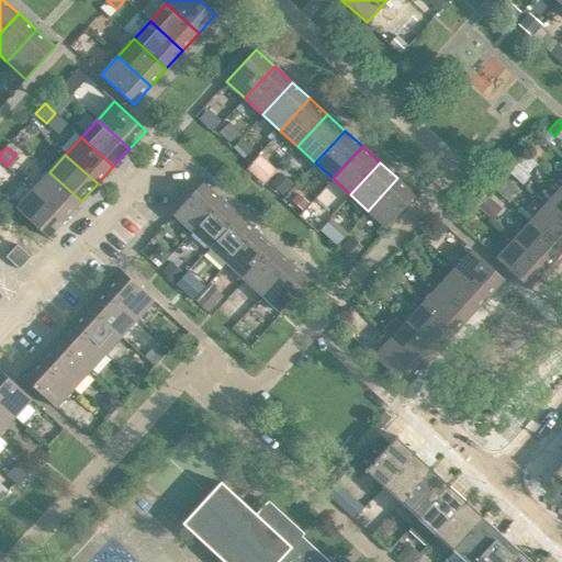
[(49,172),(33,190),(65,218),(81,201),(49,172)]
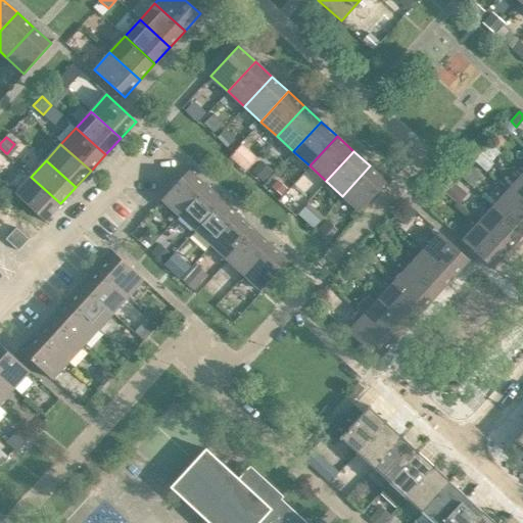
[(260,161),(252,171),(264,181),(272,172),(260,161)]
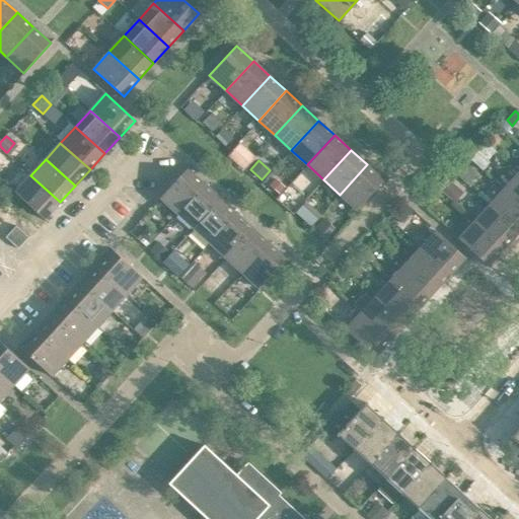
[(367,164),(340,195),(357,210),(384,180),(367,164)]
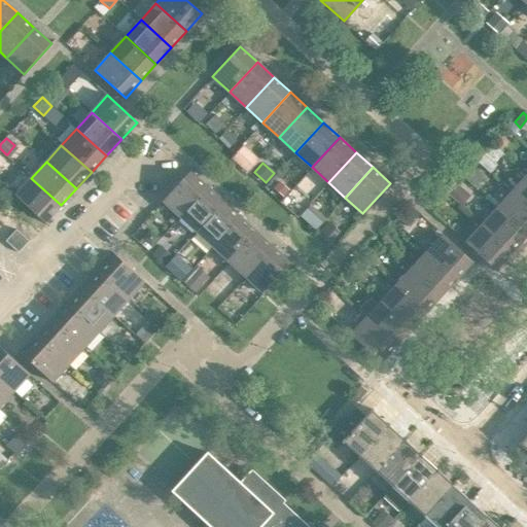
[(163,201),(180,216),(208,186),(190,171),(163,201)]
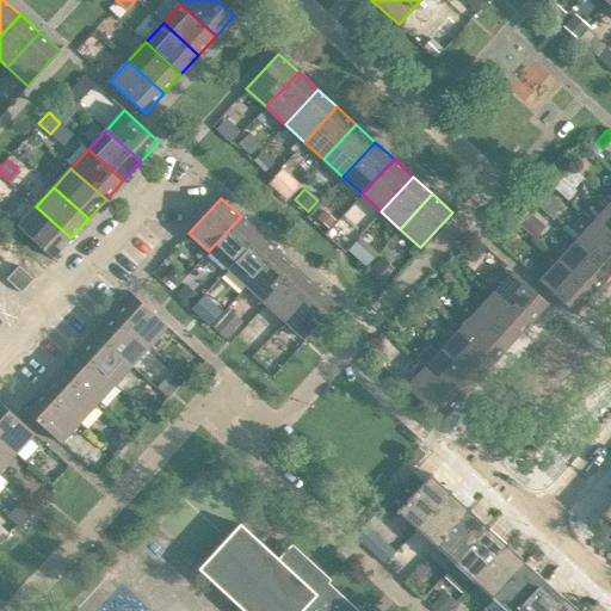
[(610,203),(593,222),(610,239),(610,203)]
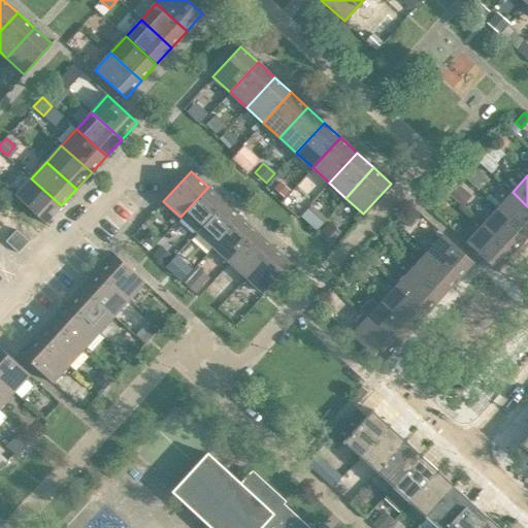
[(31,178),(15,195),(45,223),(61,205),(31,178)]
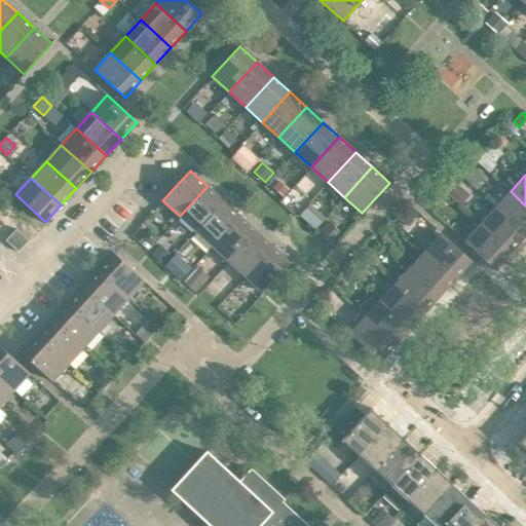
[(273,178),(265,187),(277,198),(286,190),(273,178)]
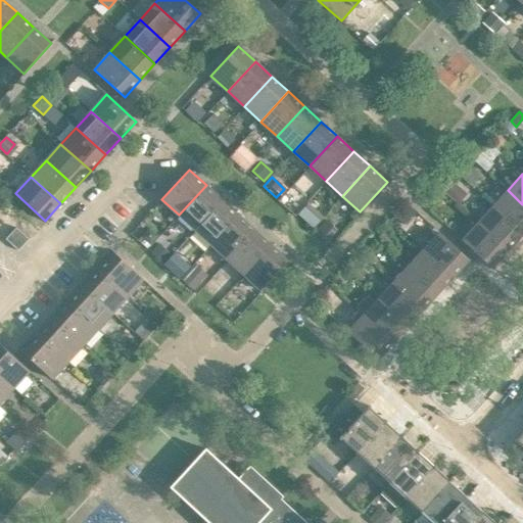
[(179,215),(195,230),(222,200),(206,185),(179,215)]
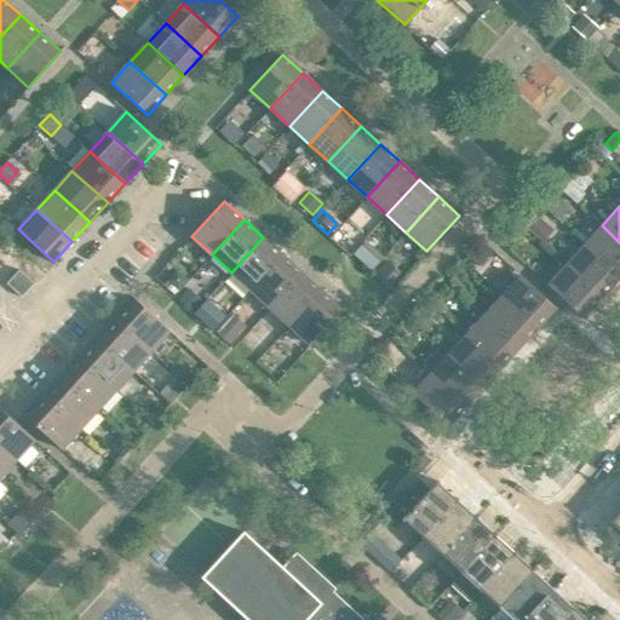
[(619,242),(602,225),(584,245),(619,277),(619,276),(619,242)]
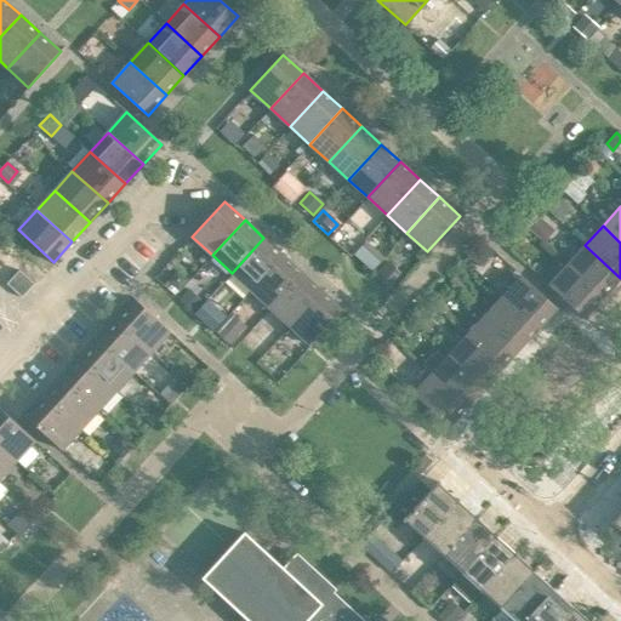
[(232,273),(251,291),(283,255),(263,238),(232,273)]
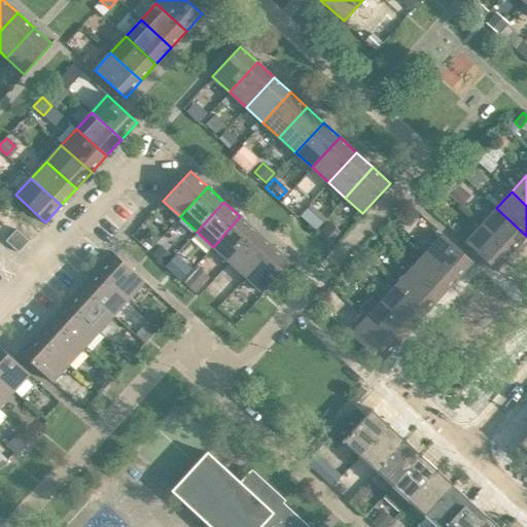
[(303,218),(303,219),(315,231),(316,230),(325,219),(313,208),(303,218)]
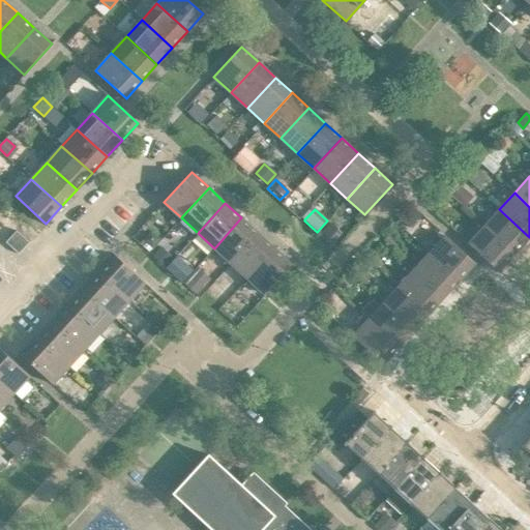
[(499,209),(484,226),(514,254),(529,237),(499,209)]
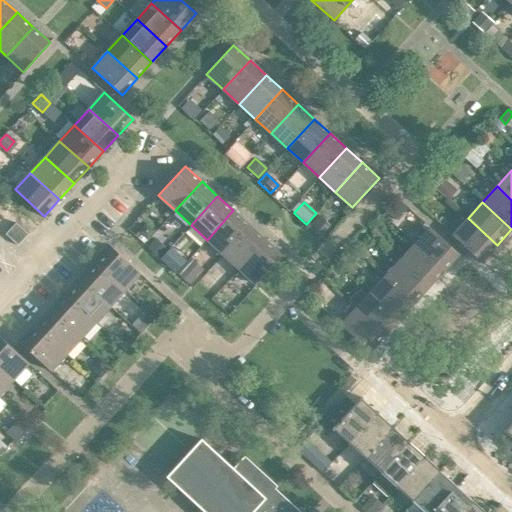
[(207,240),(223,254),(249,225),(233,210),(207,240)]
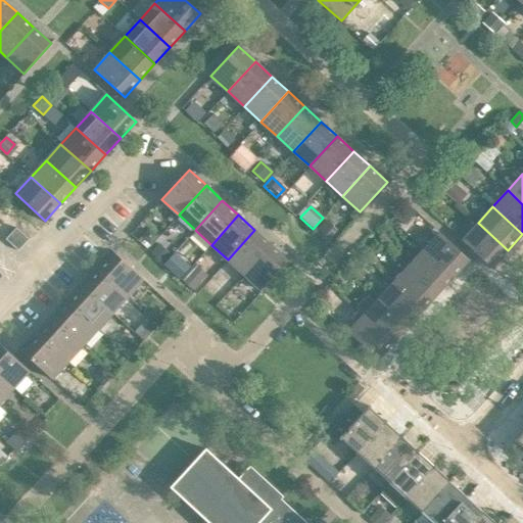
[(325,219),(317,228),(329,239),(337,230),(325,219)]
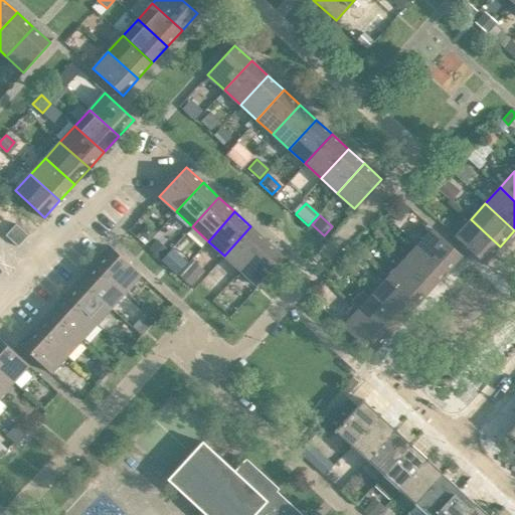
[(500,246),(471,219),(455,236),(485,264),(500,246)]
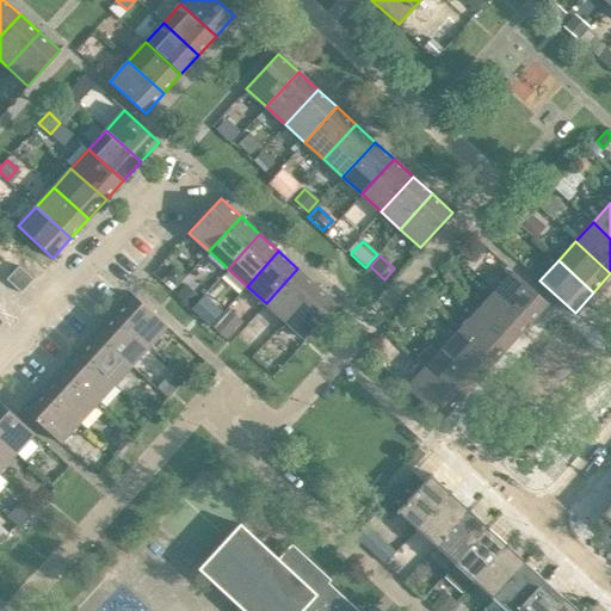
[(18,265),(6,279),(22,292),(34,279),(18,265)]
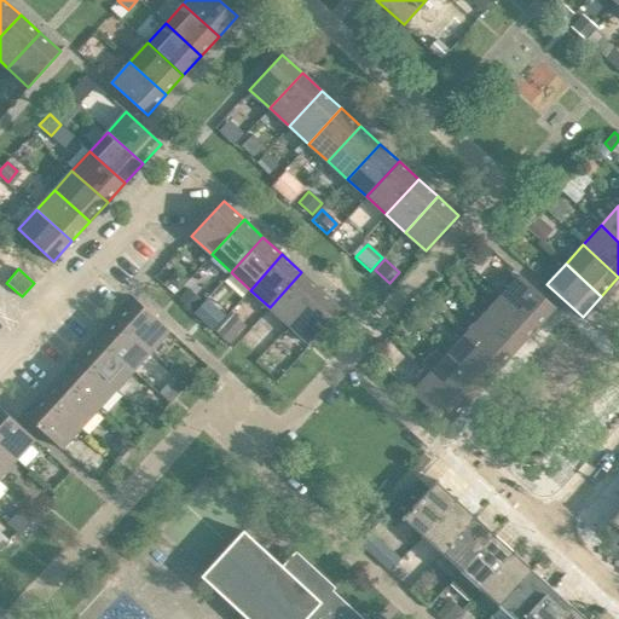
[(177,268),(166,279),(177,290),(187,279),(177,268)]
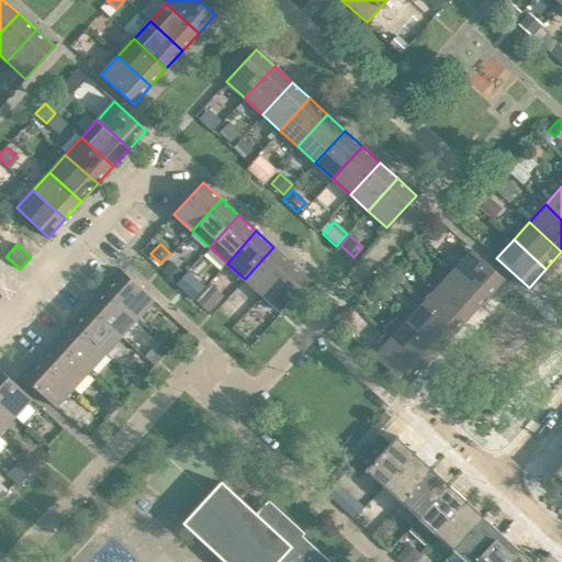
[(245,279),(262,295),(291,262),(273,247),(245,279)]
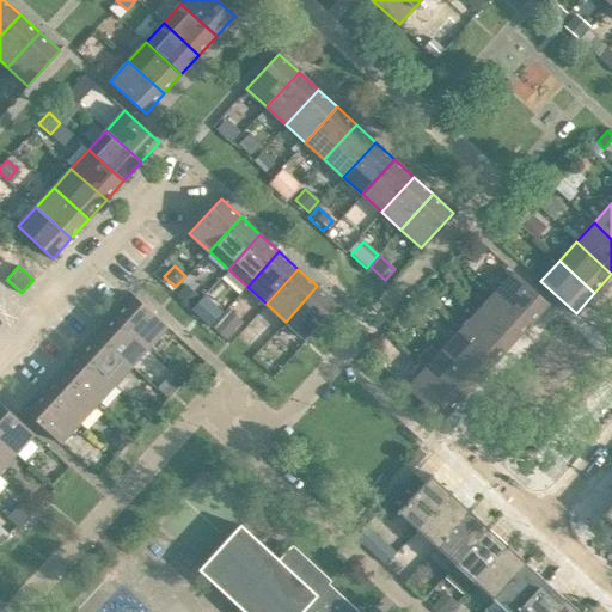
[(514,271),(495,292),(531,324),(549,304),(514,271)]
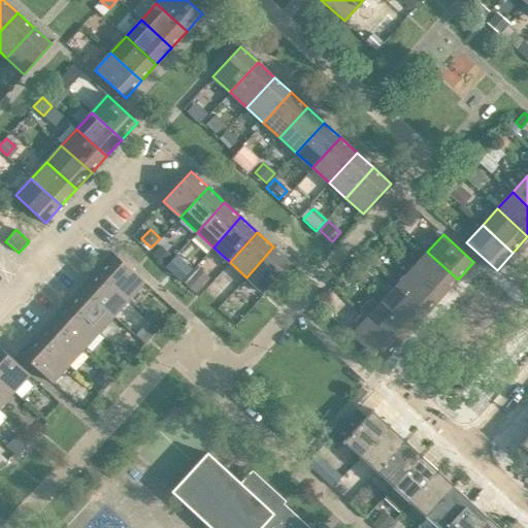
[(160,246),(153,255),(164,265),(165,266),(172,258),(160,246)]
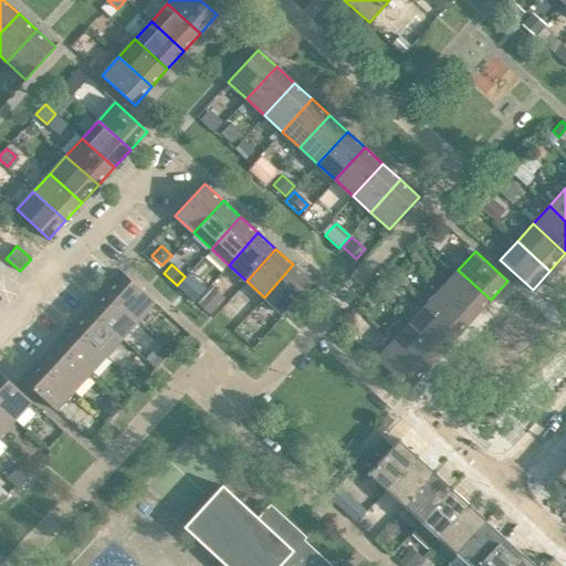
[(293,264),(264,297),(283,314),(312,282),(293,264)]
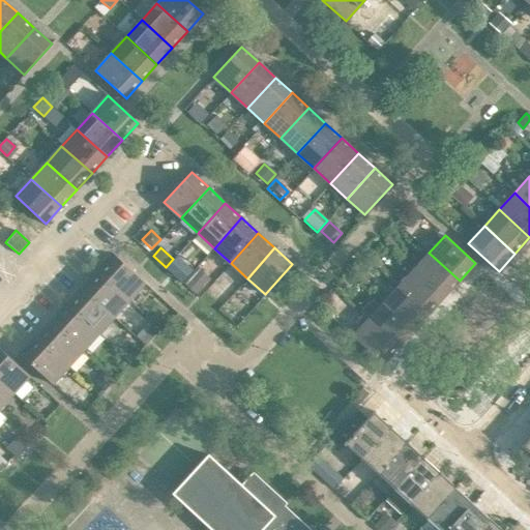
[(429,253),(414,269),(444,297),(460,281),(429,253)]
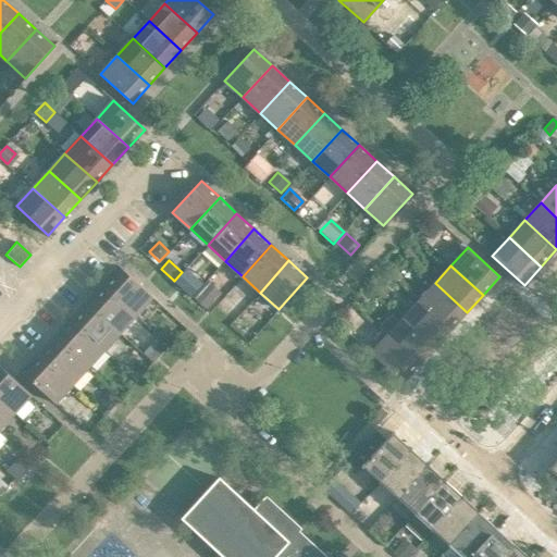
[(121,268),(104,286),(136,316),(152,297),(121,268)]
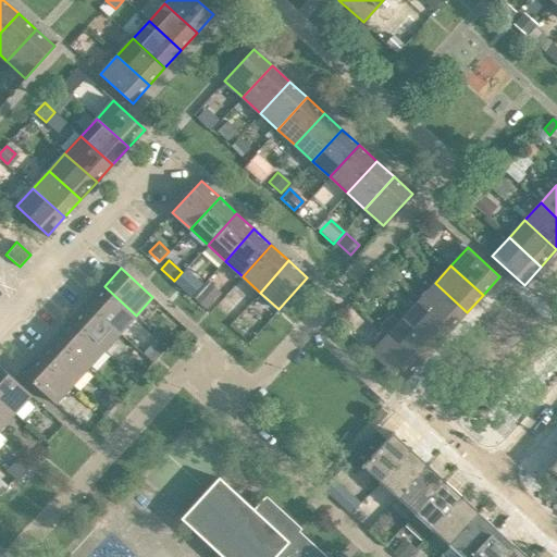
[(210,280),(194,296),(207,308),(223,292),(210,280)]
